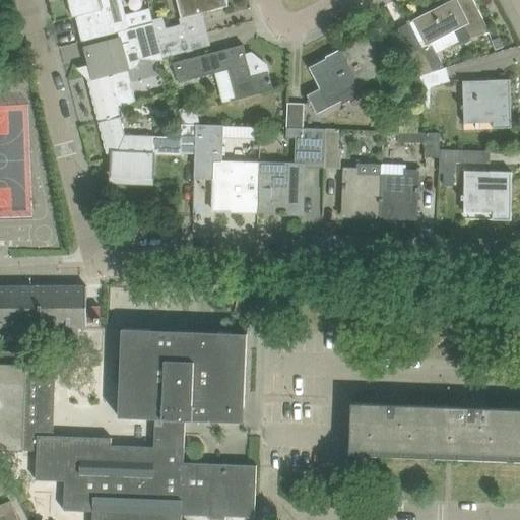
[(67,0),(72,17),(76,16),(83,42),(119,33),(153,23),(149,9),(124,16),(119,0),(67,0)]
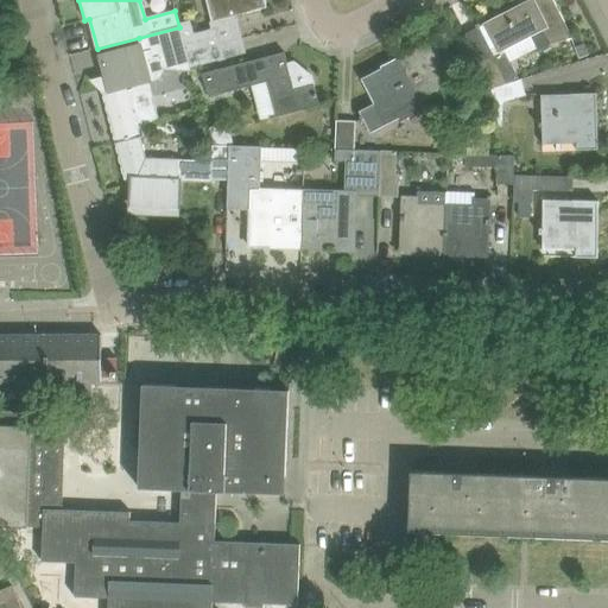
[(265,0),(204,0),(210,21),(267,7),(265,0)]
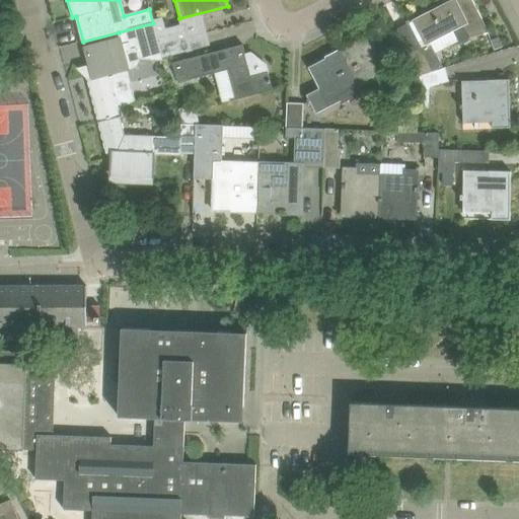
[(459,43),(469,38),(489,31),(471,0),(449,0),(452,4),(447,6),(446,3),(415,19),(416,20),(417,19),(429,44),(409,54),(419,74),(443,66),(435,50),(452,41),(448,32),(453,29),(459,43)]
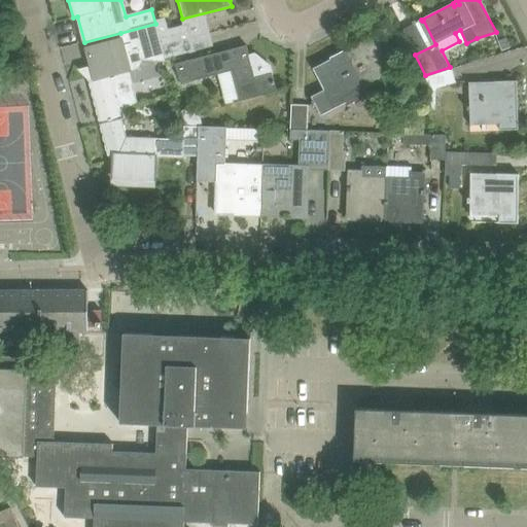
[(165,19),(155,21),(162,44),(190,37),(187,24),(168,29),(165,19)]
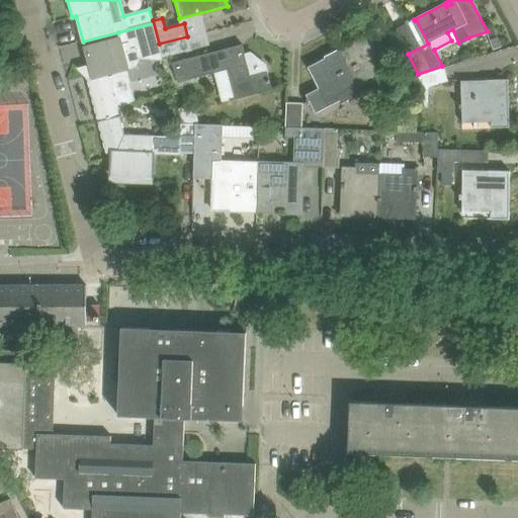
[(85,67),(80,71),(87,78),(89,82),(91,89),(99,121),(119,116),(113,92),(109,74),(126,70),(127,70),(130,70),(132,69),(134,69),(135,68),(136,66),(137,65),(138,63),(139,61),(139,59),(162,60),(153,23),(118,32),(121,44),(87,52),(90,65),(85,67)]
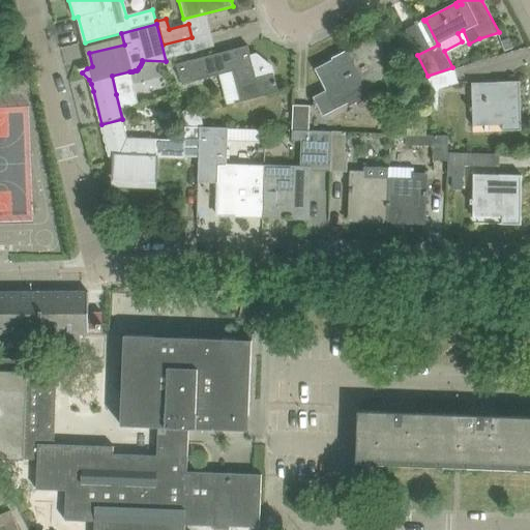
[(383,33),(347,52),(364,84),(383,74),(390,87),(407,79),(403,70),(404,69),(402,66),(401,66),(383,33)]
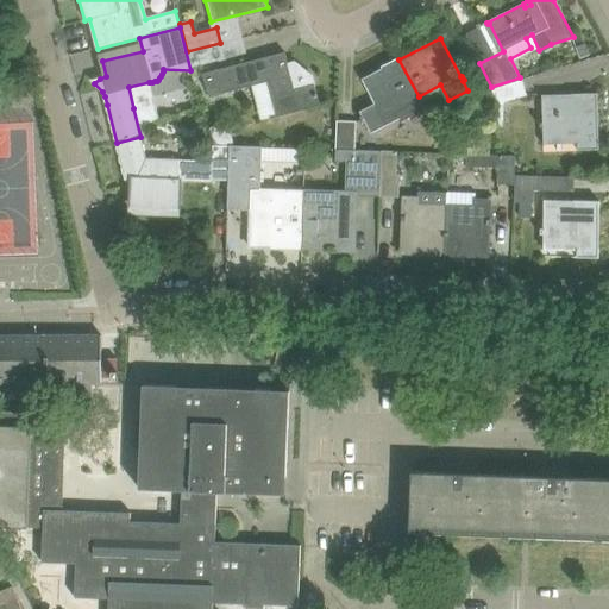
[(224,58),(220,43),(187,51),(190,67),(224,58)]
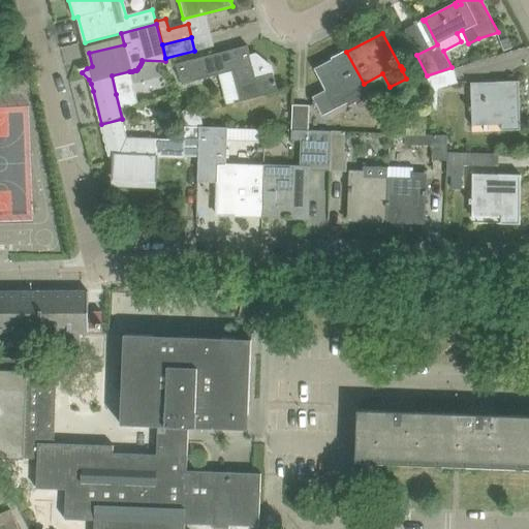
[(508,37),(495,41),(498,52),(511,48),(508,37)]
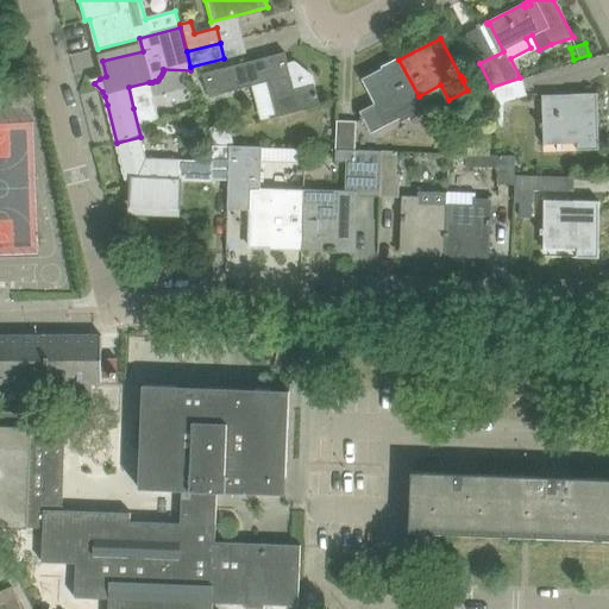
[(202,73),(208,96),(265,81),(275,118),(320,106),(314,85),(312,76),(295,62),(288,63),(286,55),(263,61),(262,57),(202,73)]
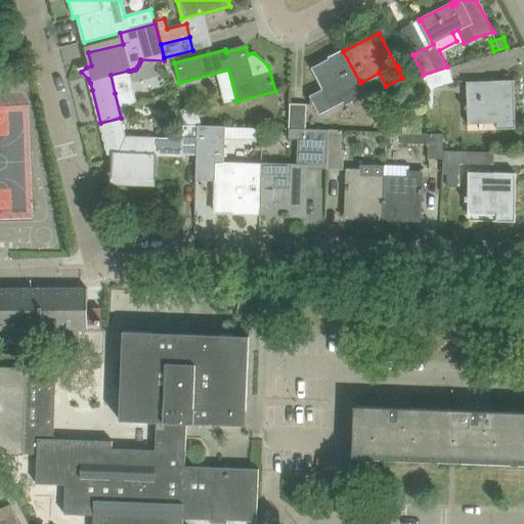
[(323,88),(309,95),(310,97),(310,103),(315,114),(344,99),(340,93),(360,83),(343,51),(311,68),(311,69),(313,68),(323,88)]
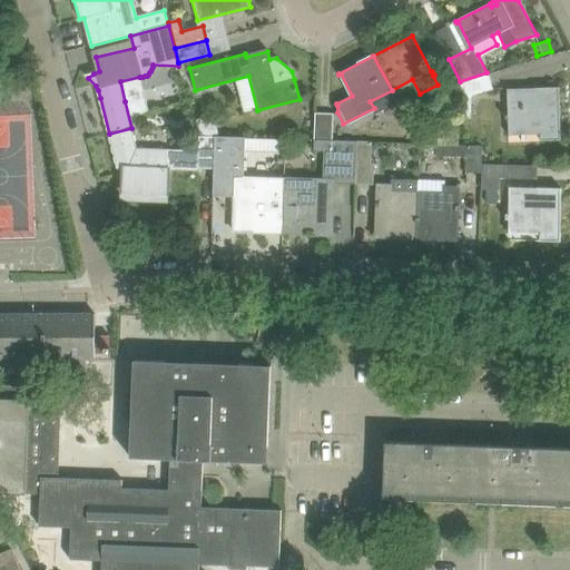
[(460,81),(463,87),(463,124),(475,124),(475,98),(497,92),(492,77),(490,78),(487,72),(460,81)]
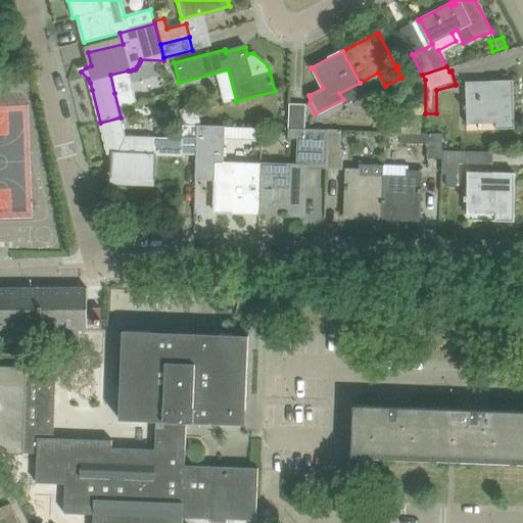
[(515,128),(513,80),(464,81),(465,117),(494,116),(494,129),(515,128)]
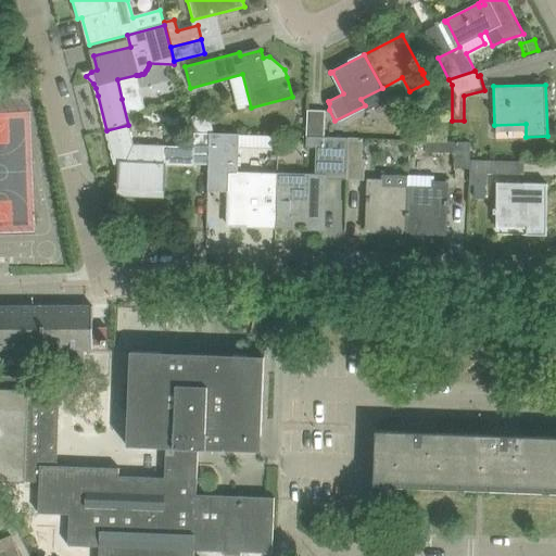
[(324,137),(325,111),(307,110),(306,137),(324,137)]
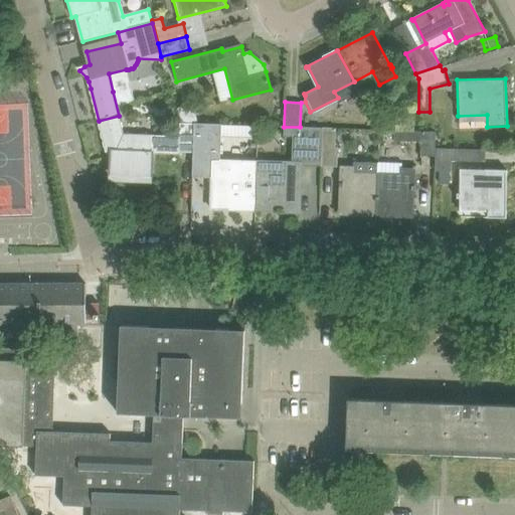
[(398,130),(414,131),(415,105),(400,105),(398,130)]
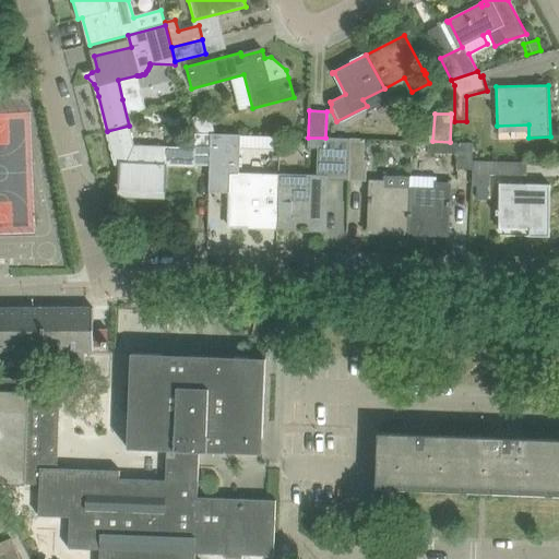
[(129,126),(107,131),(114,159),(115,164),(121,164),(120,189),(164,191),(165,164),(210,165),(211,133),(211,131),(198,131),(198,149),(134,146),(129,126)]
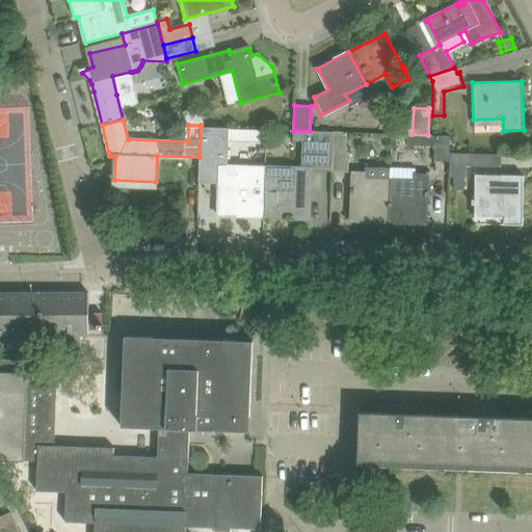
[(200,157),(198,180),(218,181),(219,164),(222,164),(224,127),(201,127),(200,157)]
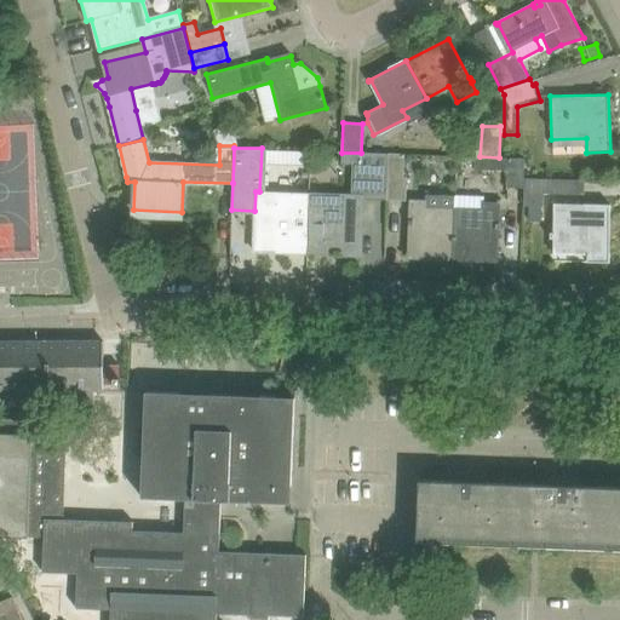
[(361,153),(342,153),(340,153),(340,162),(354,164),(354,179),(352,189),(385,190),(386,154),(361,153)]
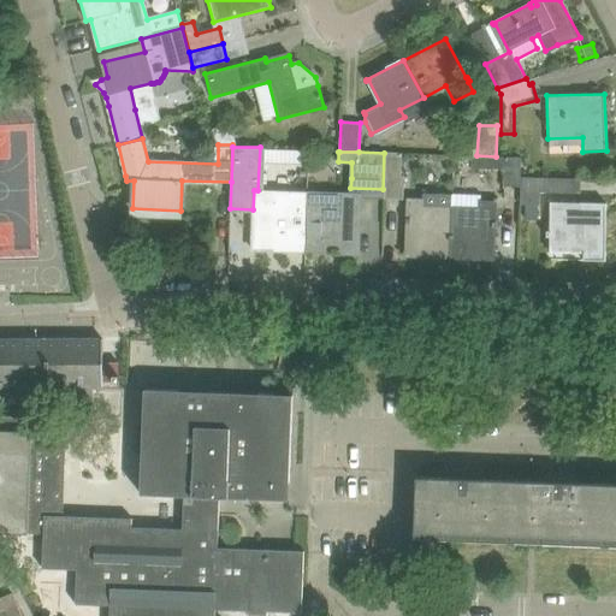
[(383,199),(403,199),(404,175),(402,175),(402,153),(384,153),(383,189),(383,199)]
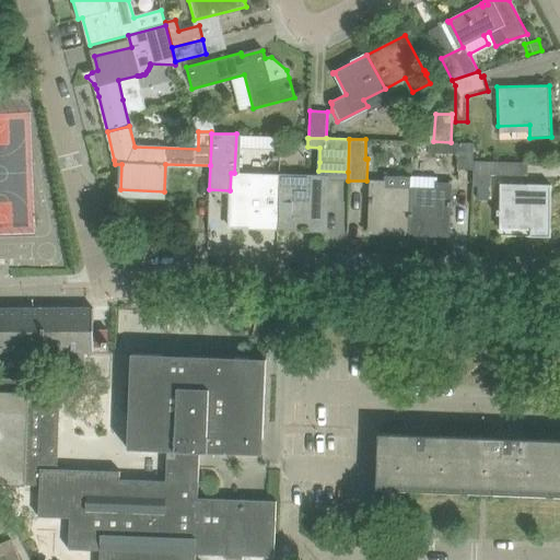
[(473,143),(451,142),(433,141),(428,141),(428,153),(458,153),(458,170),(474,170),(474,161),(471,161),(473,143)]
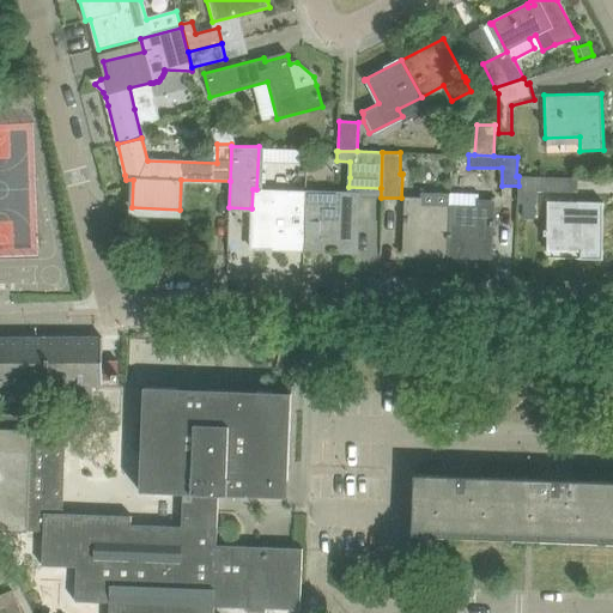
[(519,186),(517,205),(522,205),(522,219),(536,219),(536,205),(539,205),(539,192),(547,192),(547,177),(519,176),(519,186)]
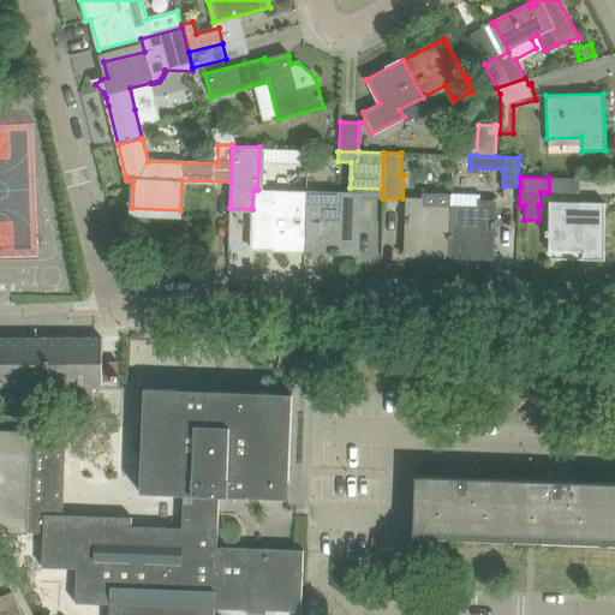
[(252,209),(252,249),(305,251),(305,250),(306,192),(262,191),(257,190),(254,190),(252,209)]
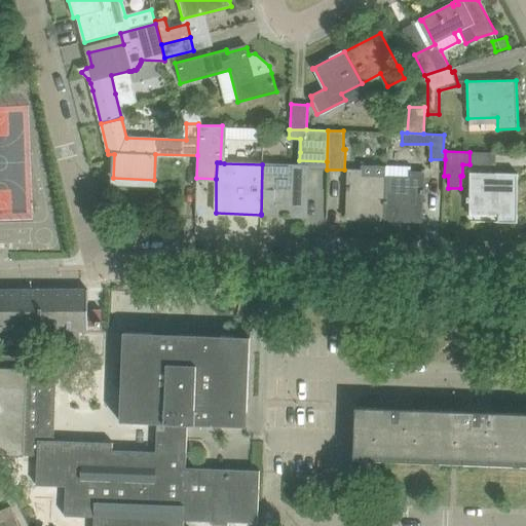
[(306,216),(307,166),(262,164),(261,214),(284,214),(284,216),(291,216),(306,216)]
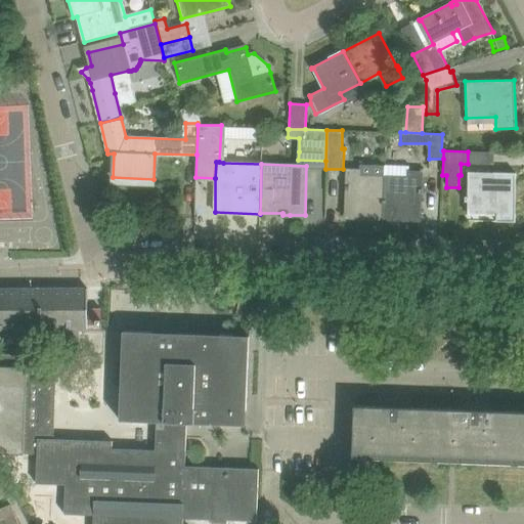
[(382,218),(384,177),(359,176),(359,171),(347,170),(347,185),(345,185),(345,190),(346,190),(345,217),(382,218)]
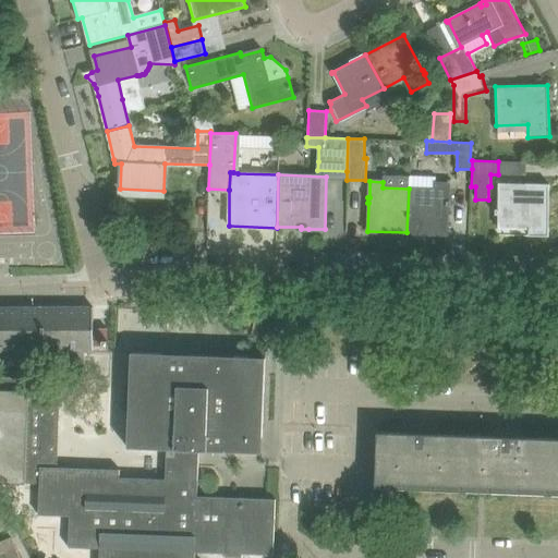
[(436,189),(409,189),(407,232),(447,233),(448,206),(450,206),(450,201),(448,201),(449,183),(436,183),(436,189)]
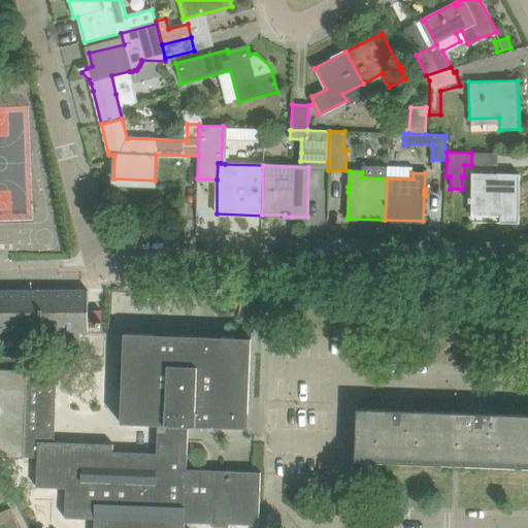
[(519,224),(520,174),(471,173),(471,198),(468,198),(468,203),(471,203),(471,216),(472,216),(472,207),(500,208),(500,223),(519,224)]
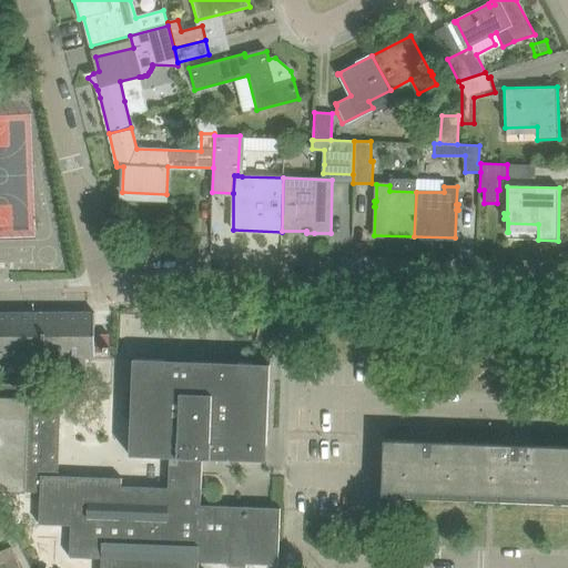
[(94,313),(0,313),(0,356),(21,357),(21,375),(41,375),(41,372),(52,372),(52,375),(85,375),(85,357),(95,357),(94,313)]
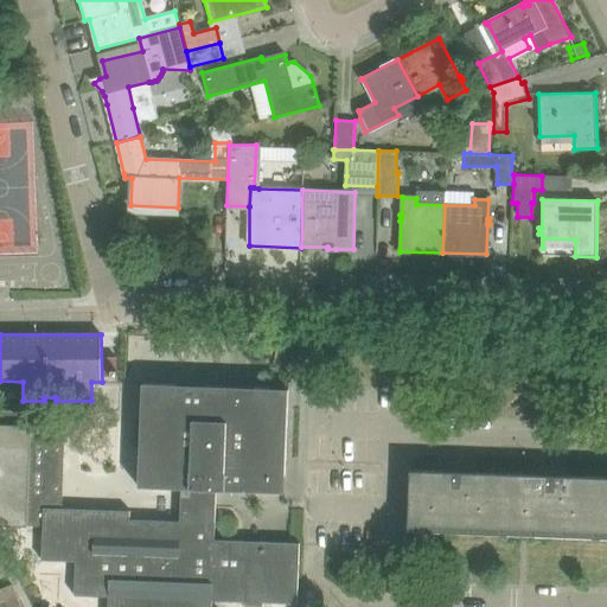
[(0,524),(43,526),(42,560),(84,562),(84,577),(75,576),(75,595),(108,596),(108,606),(211,606),(212,601),(246,602),(244,606),(263,606),(263,602),(298,604),(300,543),(292,542),(215,540),(217,490),(285,492),(288,389),(142,383),(142,384),(140,486),(181,487),(181,521),(132,519),(132,511),(63,509),(65,422),(30,421),(30,414),(30,410),(23,410),(0,409),(0,524)]
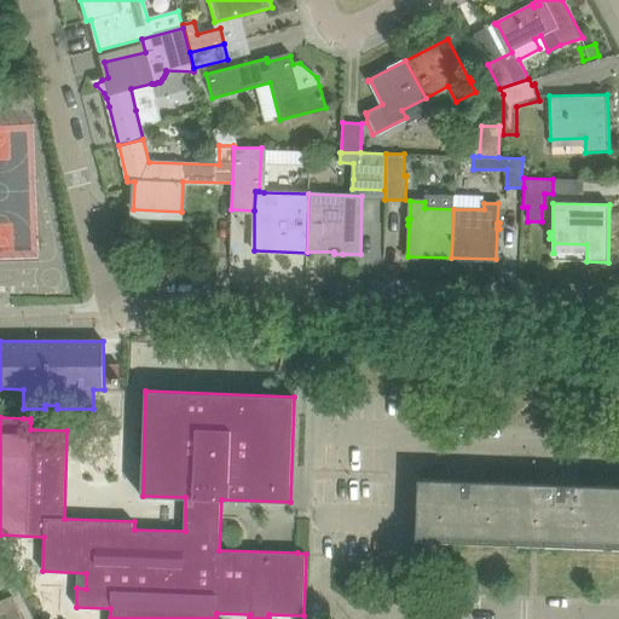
[(418,479),(416,541),(418,541),(422,541),(422,533),(509,537),(509,544),(512,482),(485,482),(472,481),(472,472),(455,470),(455,480),(445,480),(418,479)]
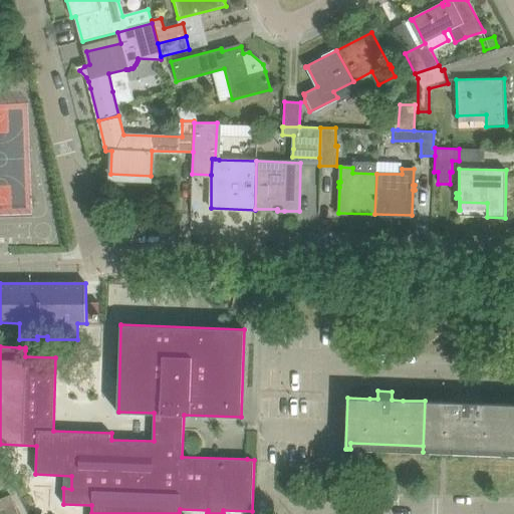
[(425,401),(423,452),(430,452),(430,447),(502,449),(502,455),(503,455),(505,404),(482,404),(471,403),(471,395),(457,395),(457,403),(448,402),(425,401)]
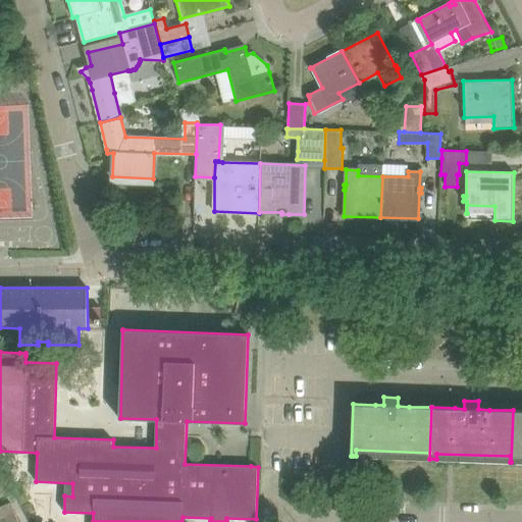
[(521,410),(513,410),(511,462),(517,463),(517,457),(521,456),(521,410)]
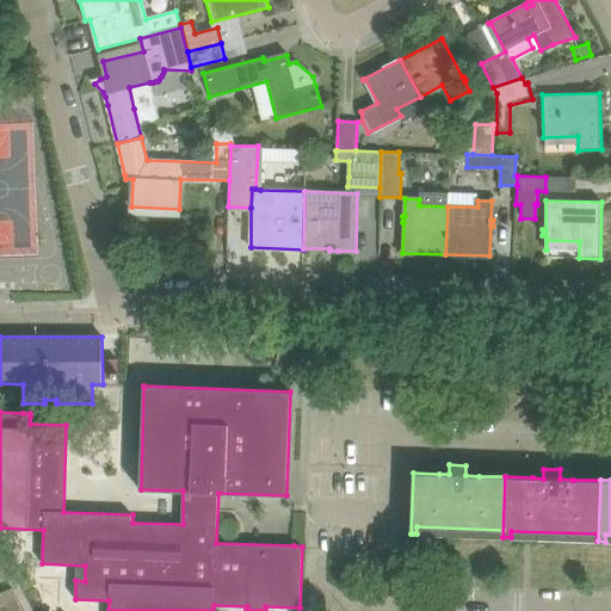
[(22,610),(12,588),(0,592),(0,597),(5,610),(22,610)]
